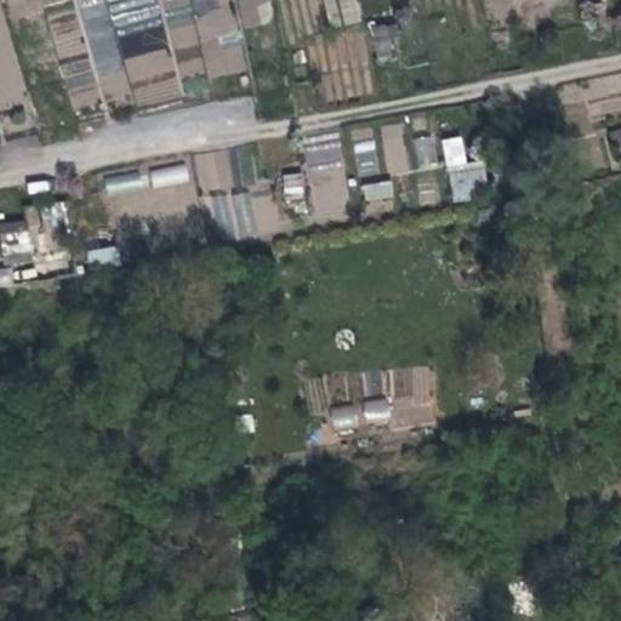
[(0,0),(0,109),(29,101),(0,0)]
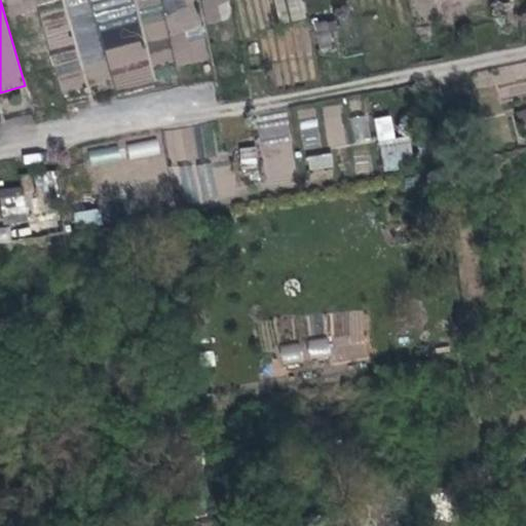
[(200,0),(204,23),(231,19),(228,0),(200,0)]
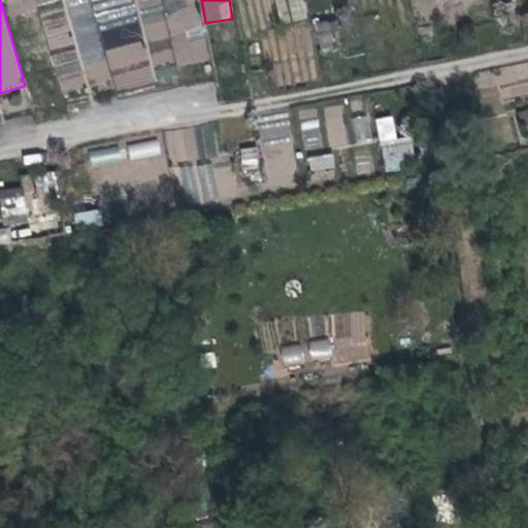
[(320,47),(331,46),(330,22),(319,23),(320,47)]
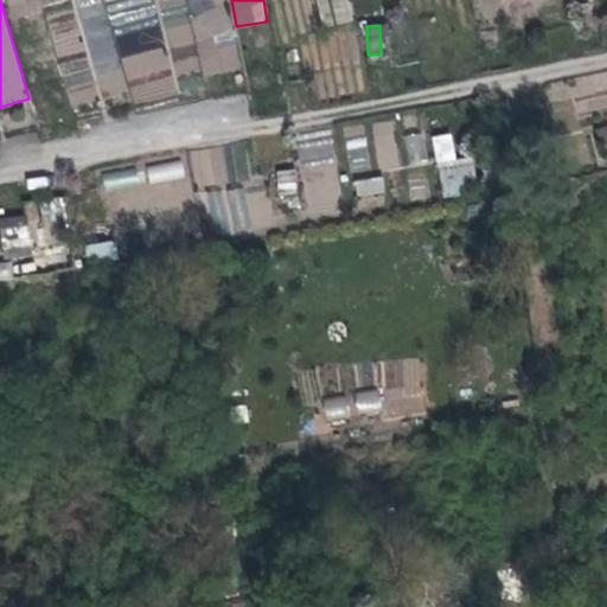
[(61,62),(70,102),(131,89),(133,103),(157,98),(154,87),(172,83),(160,29),(102,42),(100,32),(83,36),(88,56),(61,62)]
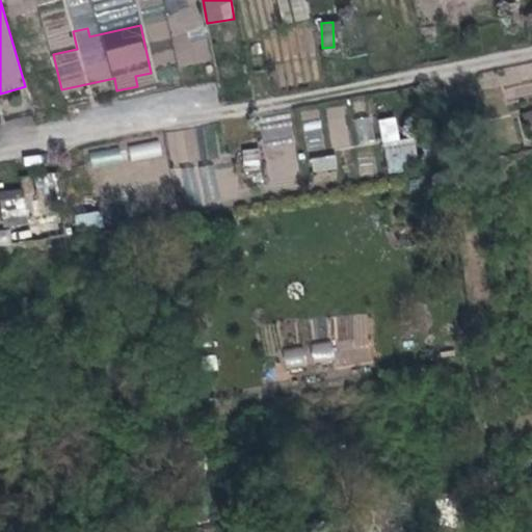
[(531,64),(510,64),(509,95),(531,96),(531,64)]
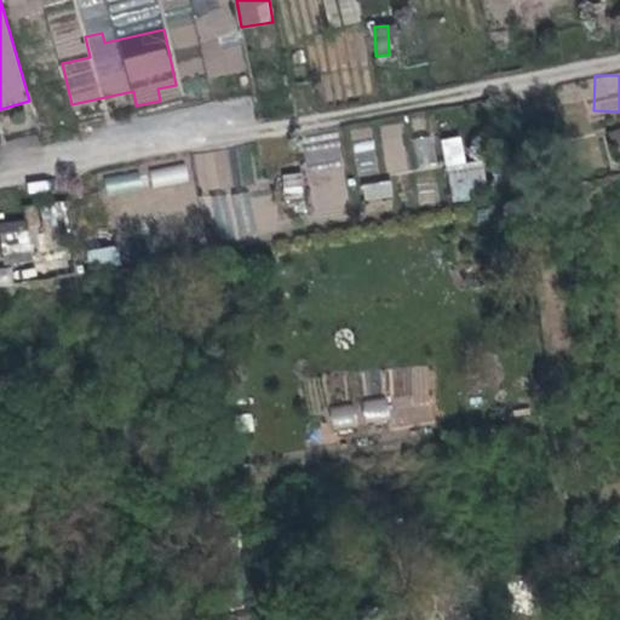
[(403,124),(380,125),(384,173),(406,172),(403,124)]
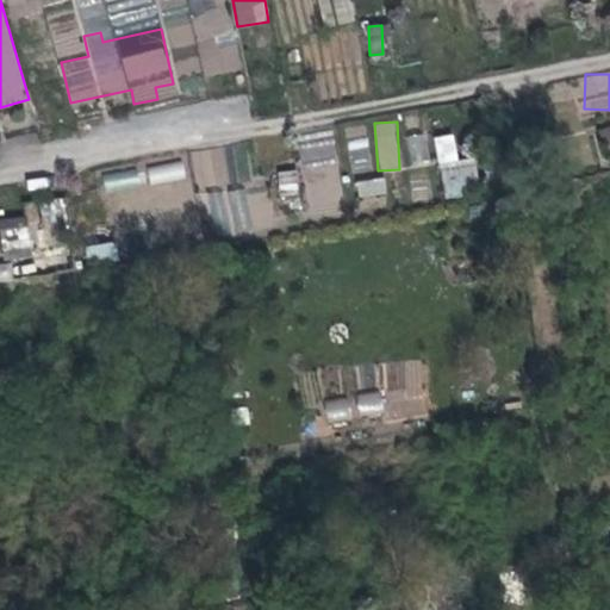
[(411,165),(430,161),(424,134),(405,137),(411,165)]
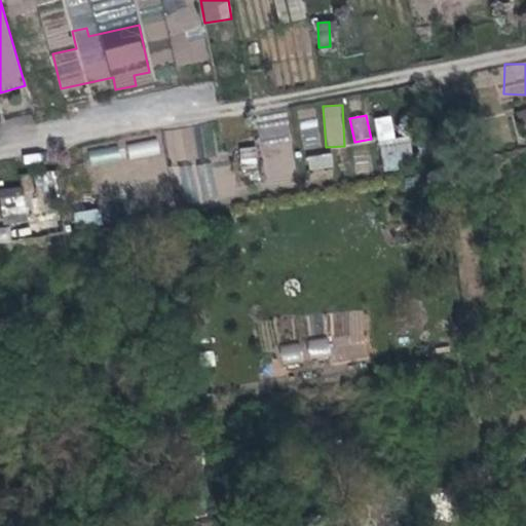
[(380,170),(413,167),(411,138),(395,139),(392,115),(376,117),(380,170)]
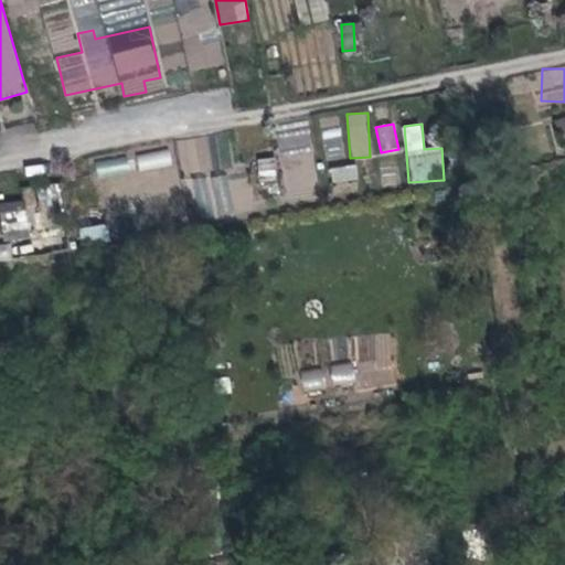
[(329,159),(344,155),(338,127),(322,131),(329,159)]
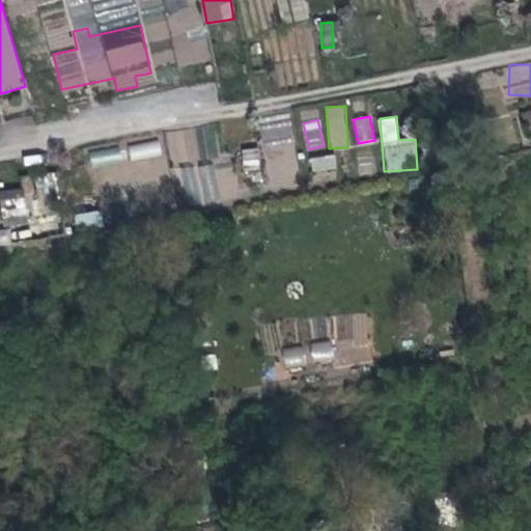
[(166,133),(171,165),(199,161),(194,129),(166,133)]
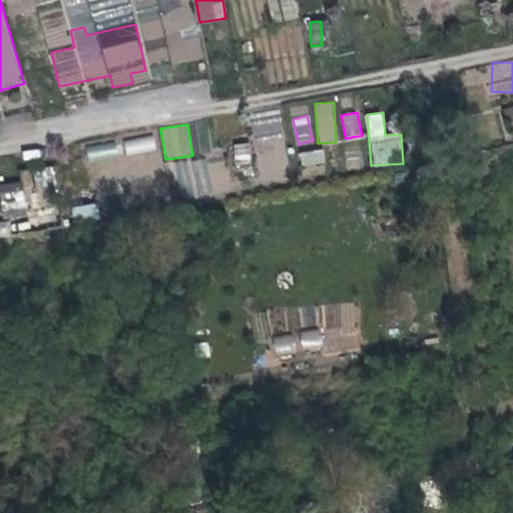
[(247,142),(232,145),(236,166),(251,163),(247,142)]
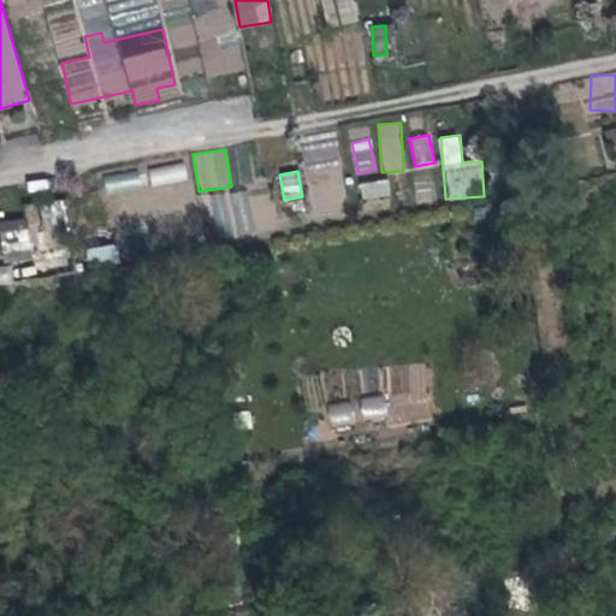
[(359,183),(361,200),(390,196),(388,179),(359,183)]
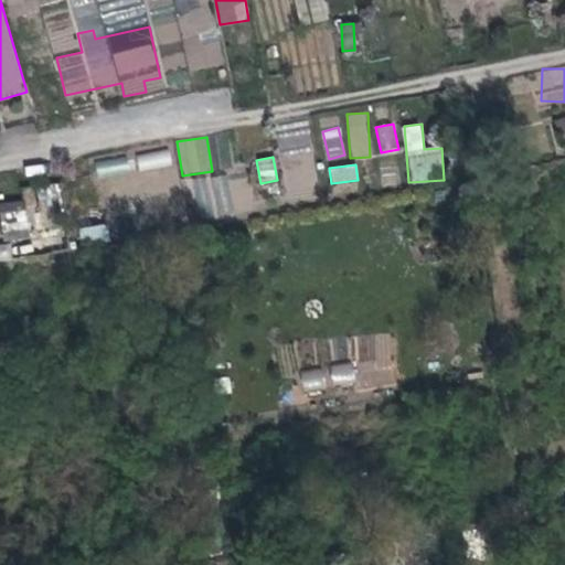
[(213,216),(234,204),(219,176),(198,187),(213,216)]
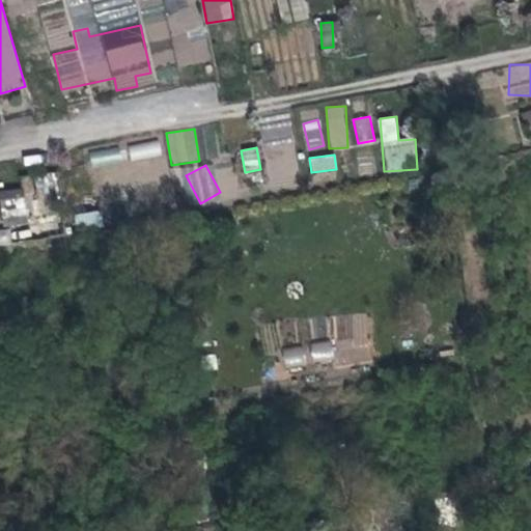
[(23,188),(0,191),(0,204),(2,224),(27,221),(23,188)]
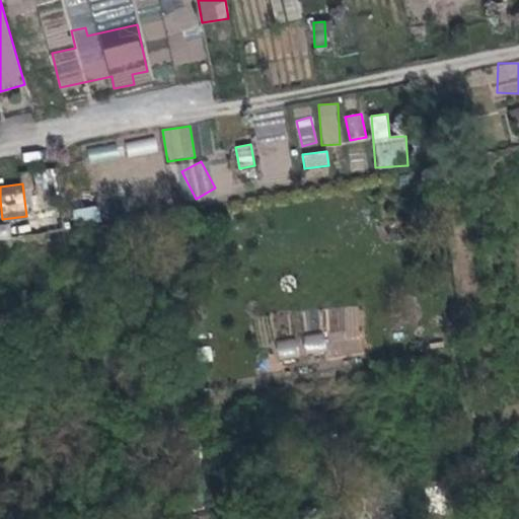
[(75,221),(98,220),(97,208),(74,209),(75,221)]
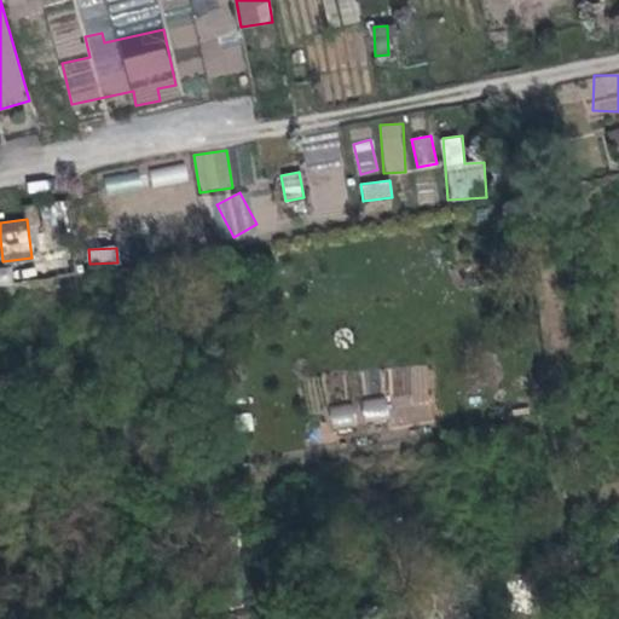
[(432,365),(387,368),(388,399),(362,400),(363,424),(434,422),(432,365)]
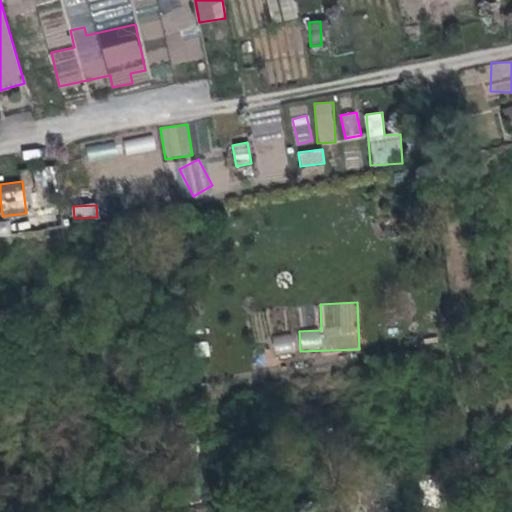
[(295,349),(292,333),(273,337),(276,354),(295,349)]
